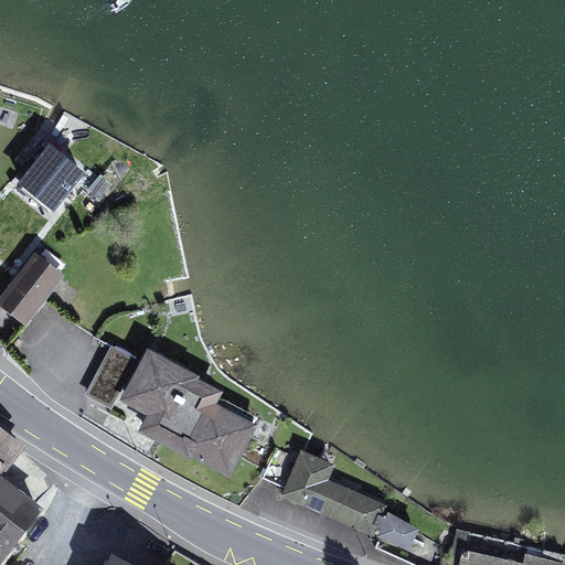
[(85,171),(46,144),(17,183),(55,211),(85,171)]
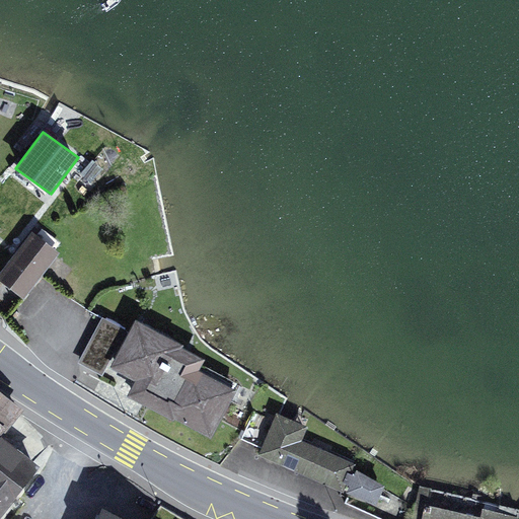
[(59,251),(32,231),(0,273),(0,280),(23,298),(59,251)]
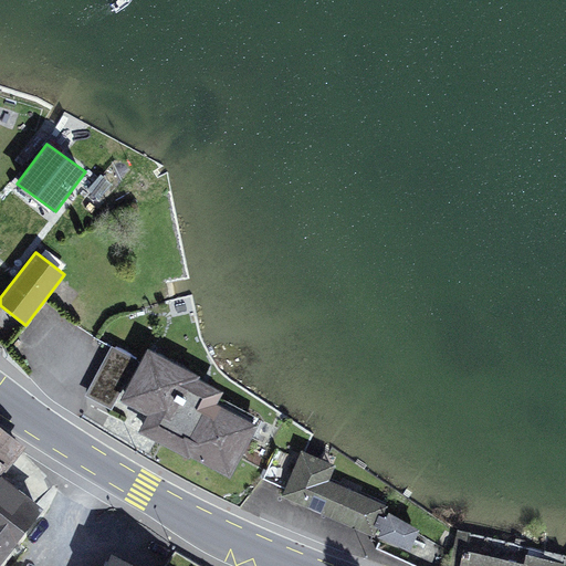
[(200,374),(148,346),(119,399),(148,415),(139,431),(190,458),(191,456),(230,477),(258,423),(217,402),(223,390),(198,377),(200,374)]
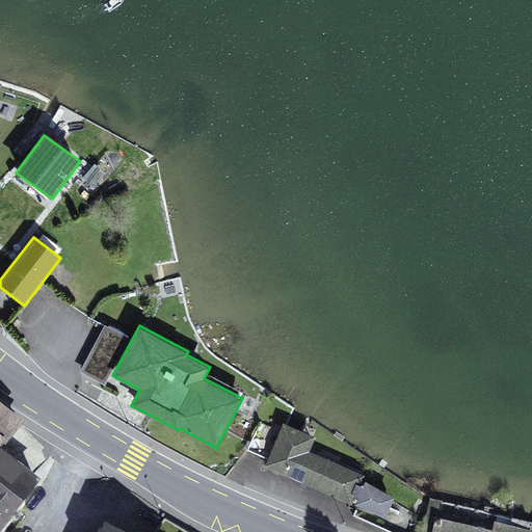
[(0,444),(1,444),(3,446),(25,418),(0,398),(0,444)]
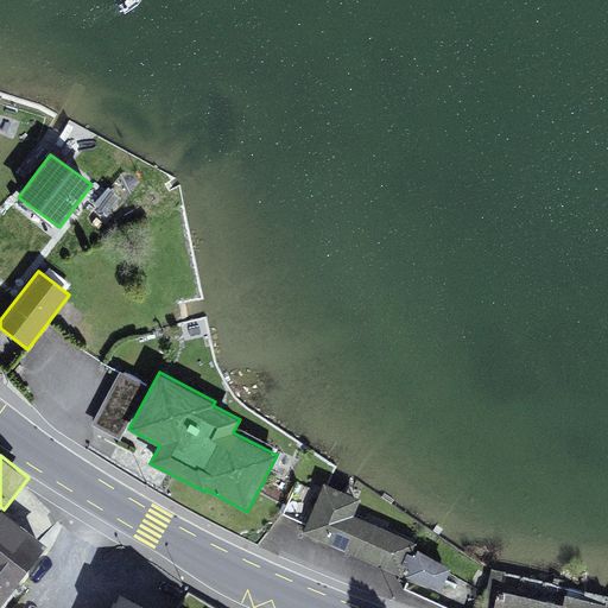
[(361,498),(325,482),(303,532),(401,576),(405,567),(411,553),(417,542),(355,514),(361,498)]
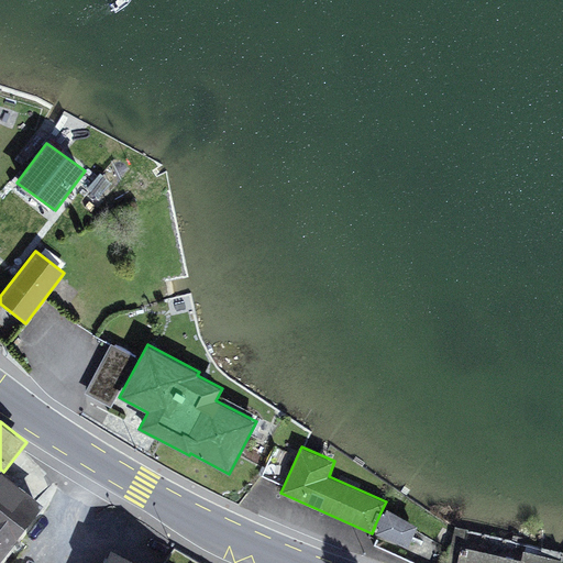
[(0,561),(45,504),(3,472),(1,470),(0,470),(0,561)]
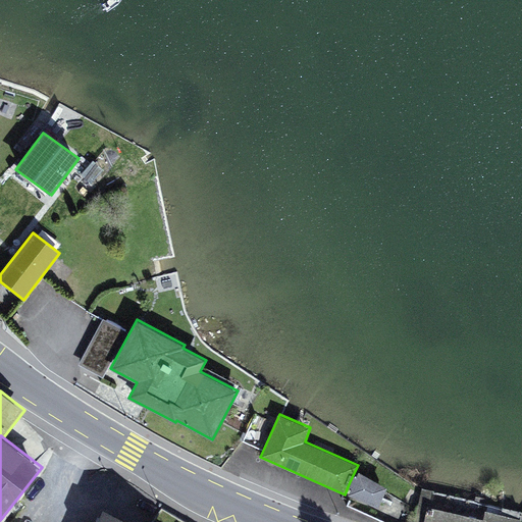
[(356,477),(353,475),(348,486),(352,487),(349,494),(378,508),(386,487),(359,471),(356,477)]
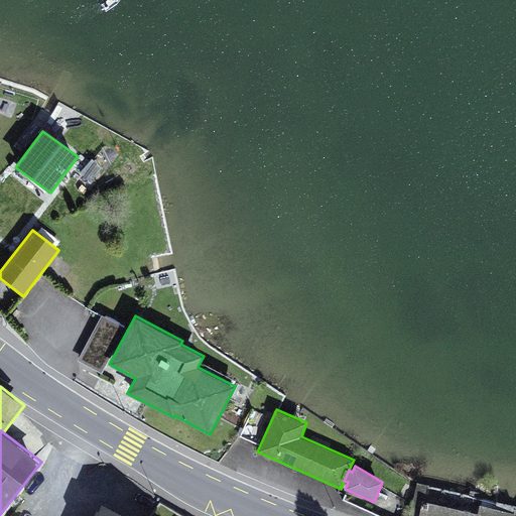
[(423,500),(419,515),(514,515),(515,510),(515,505),(429,487),(430,484),(417,482),(413,498),(423,500)]
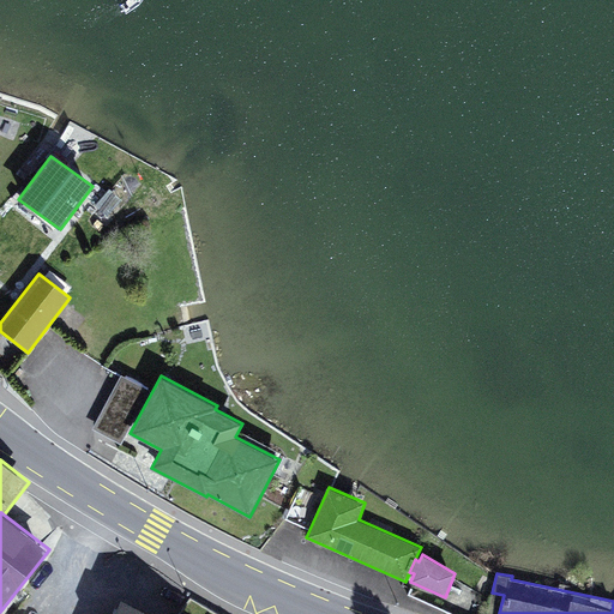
[(154,613),(122,599),(114,613),(154,613)]
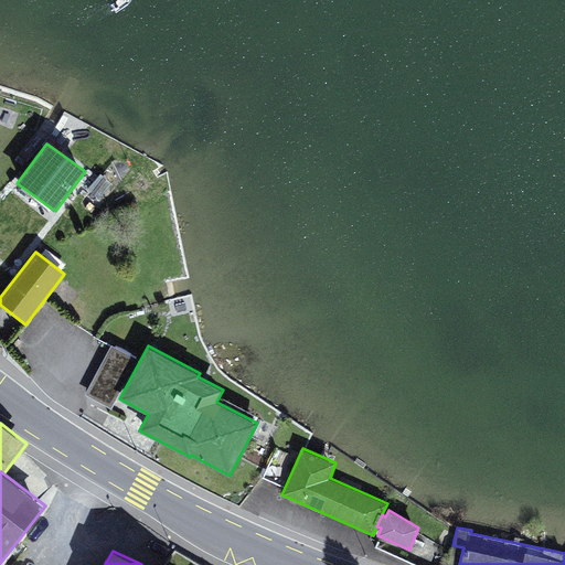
All buildings are outlined.
